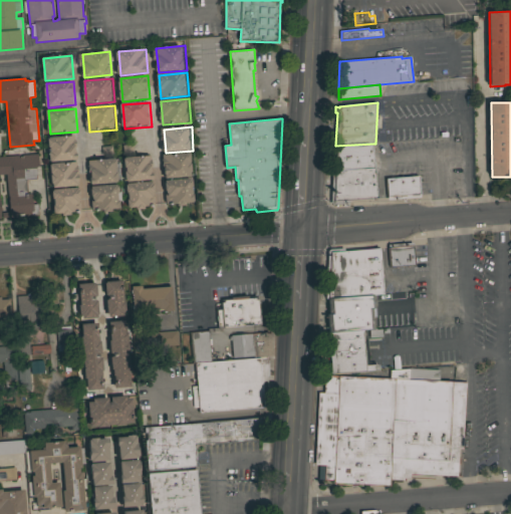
[(77,136),(50,139),(52,162),(79,160),(77,136)]
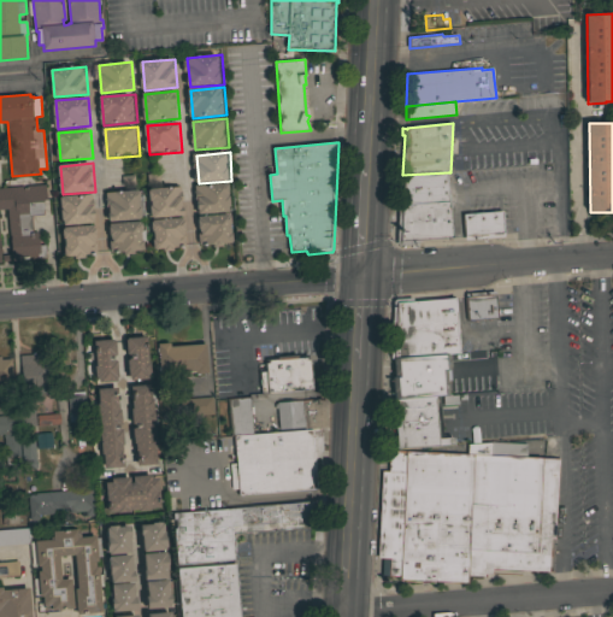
[(454,240),(451,241),(451,239),(420,241),(420,244),(400,246),(399,244),(401,175),(402,175),(448,172),(454,240)]
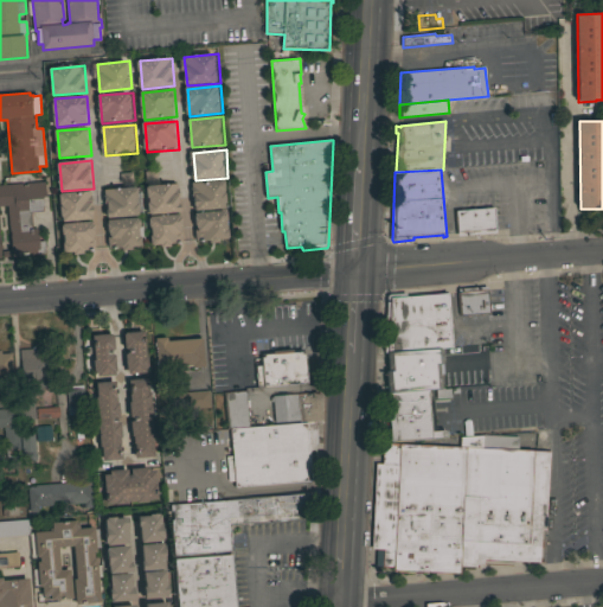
[(229,180),(196,184),(199,212),(231,209),(229,180)]
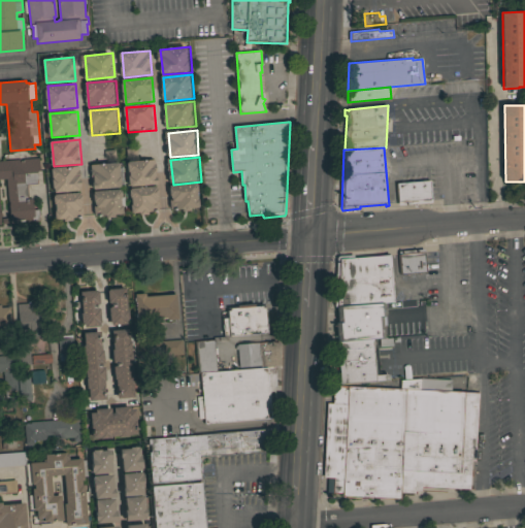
[(41,171),(38,171),(39,184),(28,185),(29,199),(34,199),(35,210),(40,209),(40,221),(12,223),(8,178),(0,179),(3,219),(10,218),(10,224),(0,224),(0,161),(40,158),(41,171)]
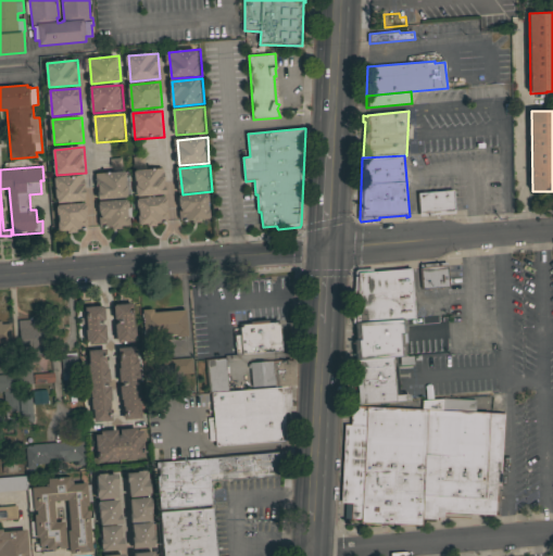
[(166,168),(137,172),(139,198),(168,194),(166,168)]
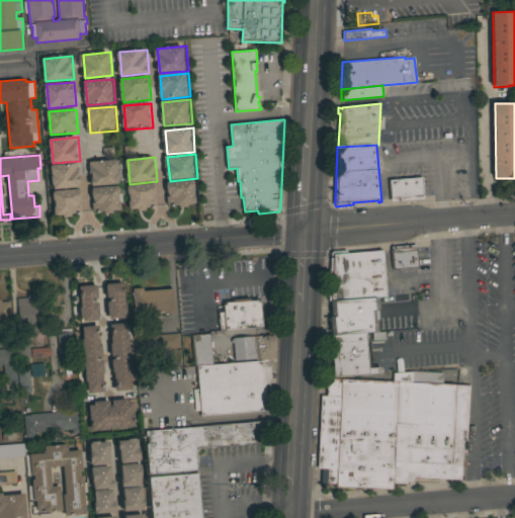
[(119,161),(92,163),(94,187),(122,185),(119,161)]
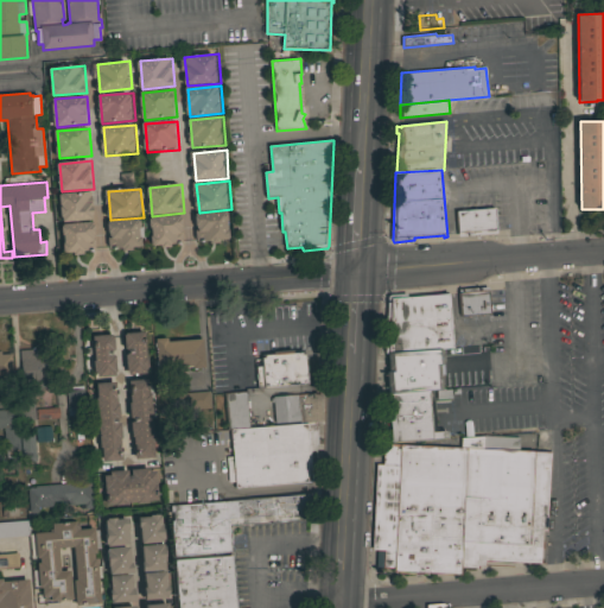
[(94,192),(63,195),(65,223),(96,220),(94,192)]
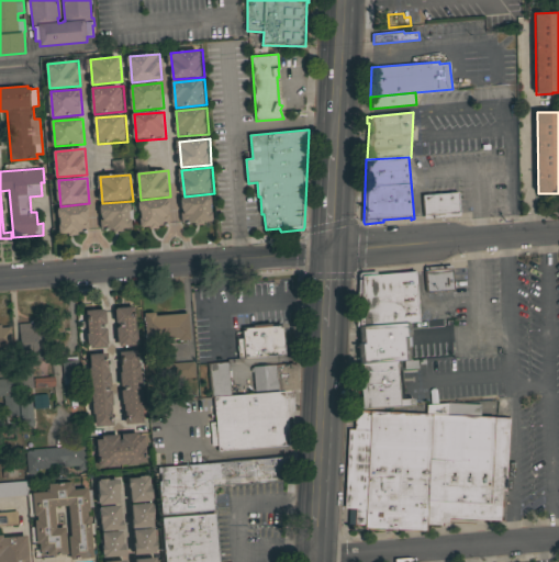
[(459,192),(461,215),(426,218),(424,195),(459,192)]
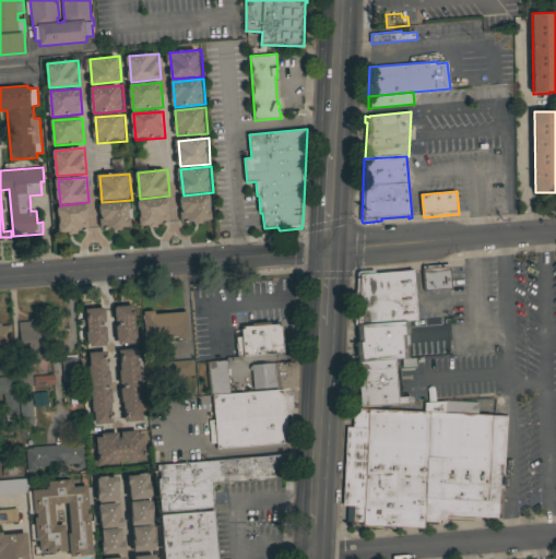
[(213,195),(184,198),(186,224),(215,222),(213,195)]
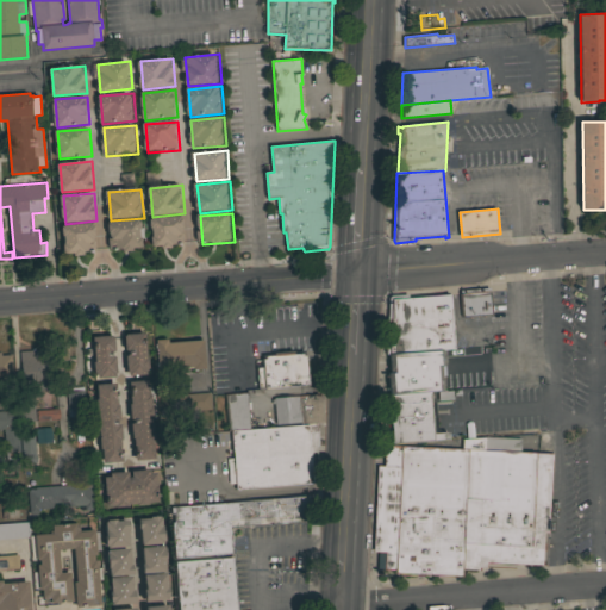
[(185,217),(154,219),(156,248),(187,246),(185,217)]
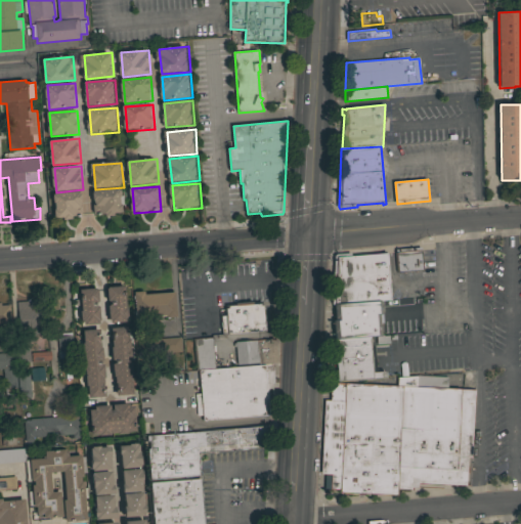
[(124,189),(96,191),(98,216),(126,214),(124,189)]
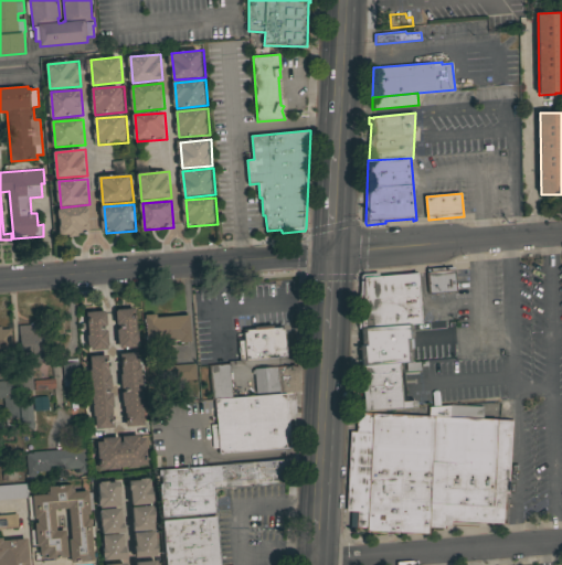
[(89,208),(61,210),(63,237),(92,234),(89,208)]
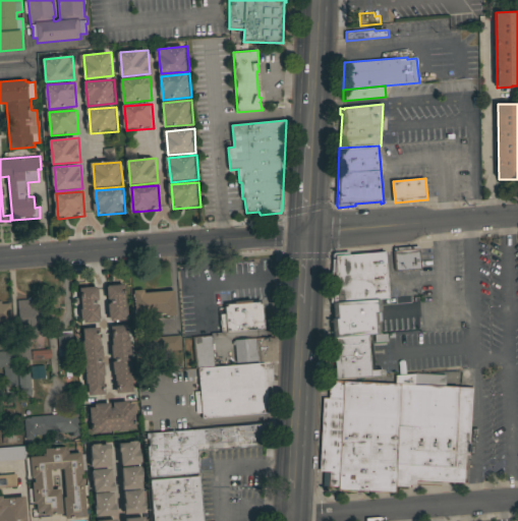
[(395,248),(420,246),(422,270),(416,270),(416,271),(413,272),(413,270),(405,271),(405,272),(402,273),(402,271),(397,271),(395,248)]
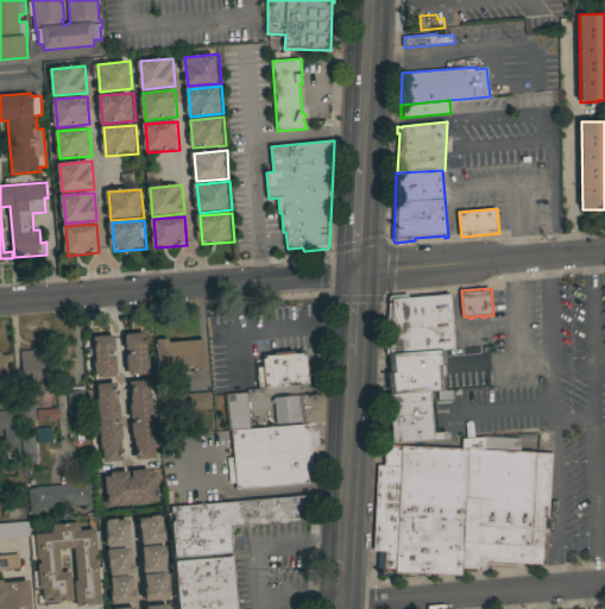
[(388,355),(390,299),(392,295),(409,294),(409,297),(451,295),(455,349),(445,350),(390,355),(388,355)]
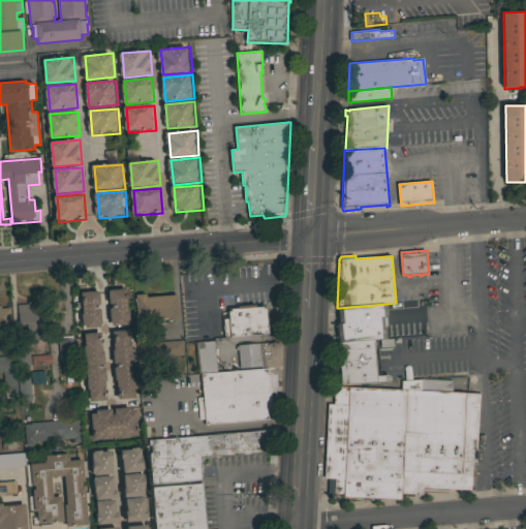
[(126,288),(129,324),(112,325),(112,322),(111,322),(110,309),(111,309),(111,307),(113,307),(112,304),(111,305),(111,303),(109,303),(107,291),(110,291),(110,289),(126,288)]
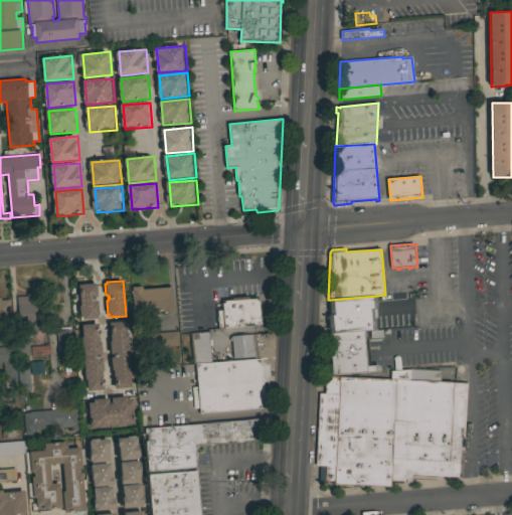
[(98,296),(96,297),(97,298),(95,298),(95,301),(97,301),(98,301),(99,315),(98,315),(98,318),(82,319),(82,316),(81,316),(81,315),(79,315),(79,306),(80,305),(79,285),(96,284),(96,285),(97,285),(98,296)]
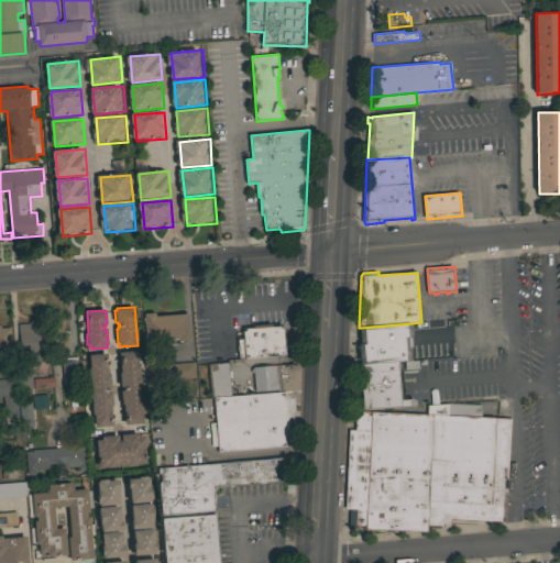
[(179,342),(179,339),(147,342),(145,313),(156,313),(156,317),(188,313),(190,341),(179,342)]
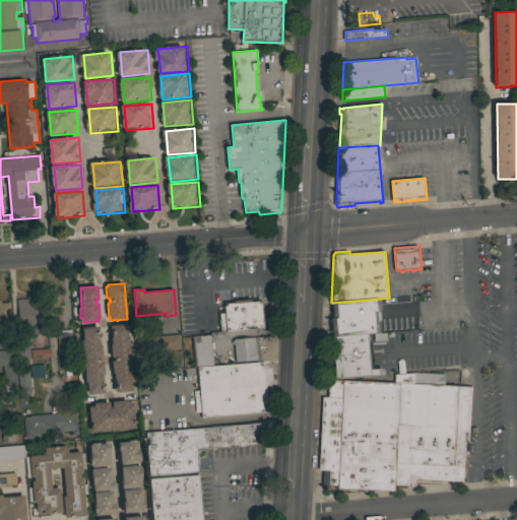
[(29,299),(29,297),(33,297),(33,299),(44,298),(46,331),(31,332),(30,322),(20,323),(19,308),(16,308),(15,301),(19,301),(19,300),(29,299)]
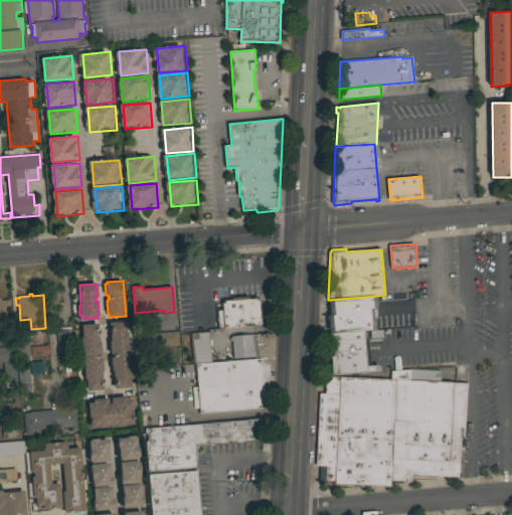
[(225,328),(219,328),(218,311),(223,311),(223,304),(223,299),(259,296),(260,300),(261,300),(263,325),(225,328)]
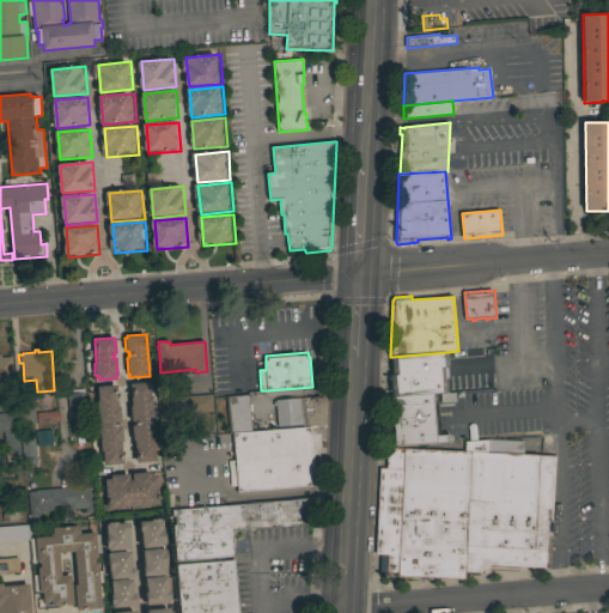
[(394,398),(393,389),(391,389),(391,381),(393,381),(391,375),(394,375),(394,372),(393,364),(394,364),(393,357),(448,352),(450,378),(445,378),(445,380),(446,380),(448,394),(442,394),(433,394),(394,398)]
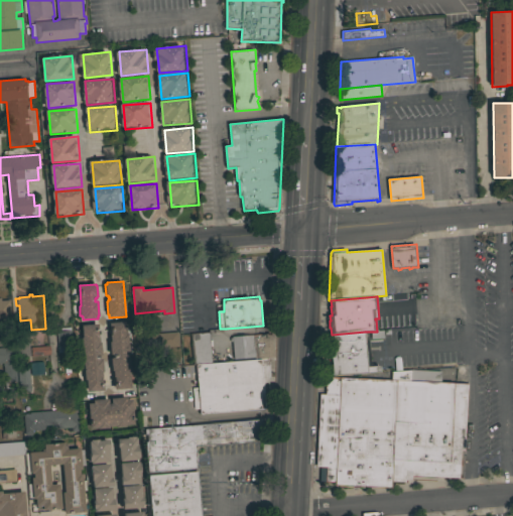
[(13,318),(0,319),(0,298),(2,298),(3,300),(12,300),(13,318)]
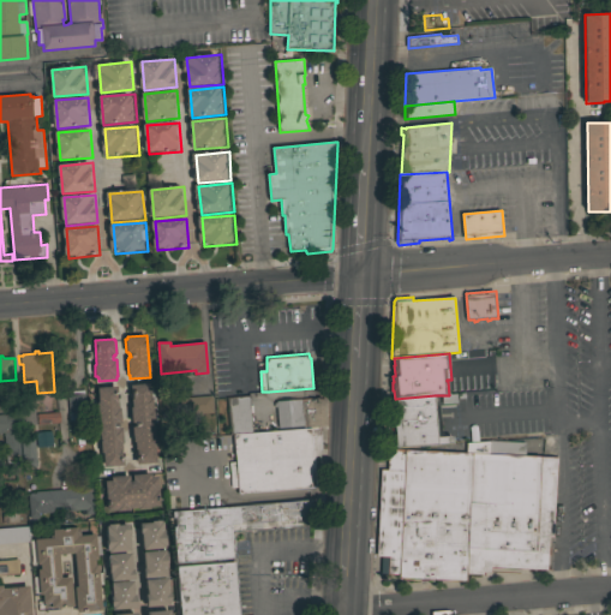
[(137,464),(137,458),(137,449),(136,449),(136,442),(133,442),(132,428),(133,428),(133,427),(136,427),(136,423),(133,423),(133,422),(132,422),(131,407),(132,407),(132,400),(133,400),(132,390),(131,392),(131,384),(150,383),(157,463),(137,464)]
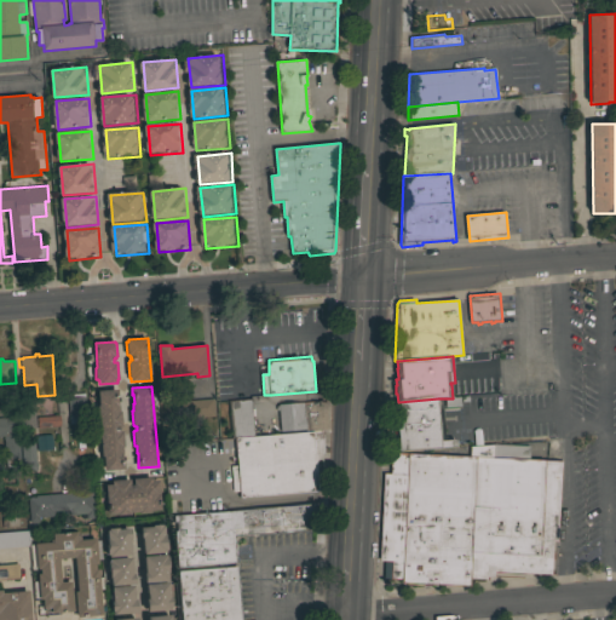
[(119,389),(120,412),(121,411),(124,426),(121,426),(121,428),(120,428),(120,431),(124,431),(125,447),(122,447),(124,463),(125,463),(125,469),(105,470),(104,455),(103,457),(101,434),(103,434),(102,429),(101,429),(98,406),(99,406),(98,391),(119,389)]
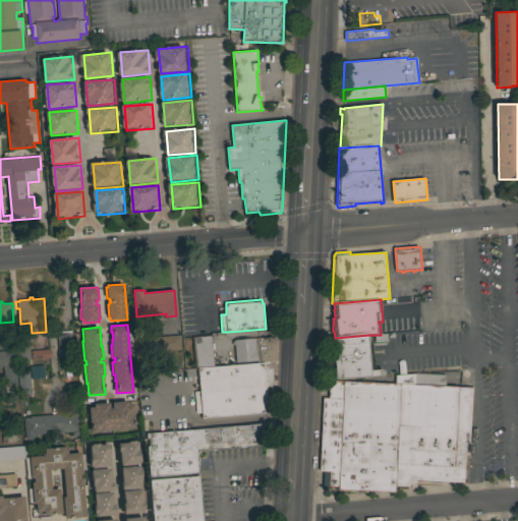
[(59,332),(73,331),(75,348),(70,348),(71,352),(67,353),(67,355),(61,356),(59,332)]
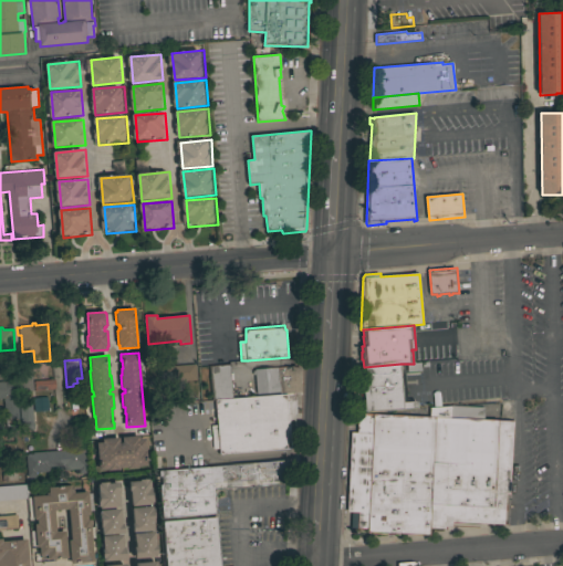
[(414,364),(423,363),(423,370),(409,371),(408,364),(414,364)]
